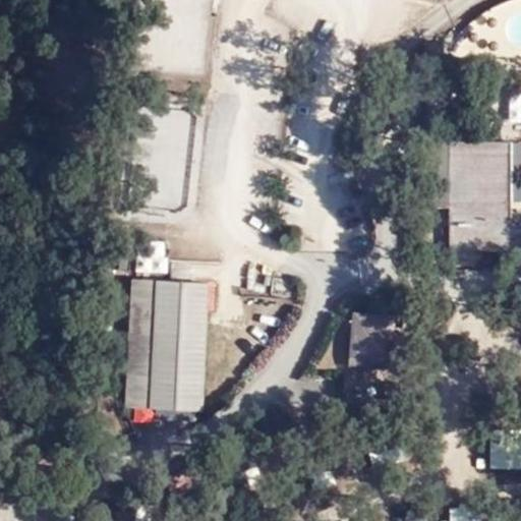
[(448,207),(449,248),(520,249),(520,213),(509,213),(509,139),(419,138),(418,206),(448,207)]
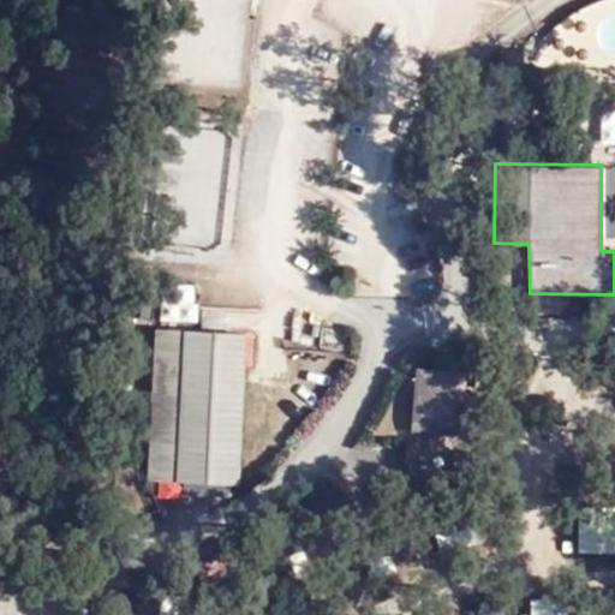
[(239,459),(245,342),(245,332),(157,327),(154,411),(181,412),(178,477),(238,482),(239,459)]
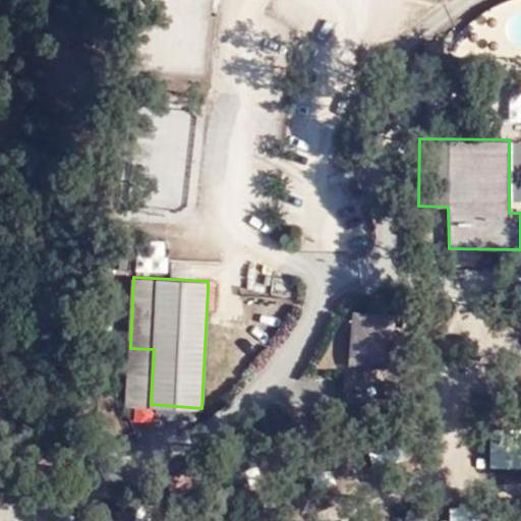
[(232,291),(208,290),(203,389),(227,389),(232,291)]
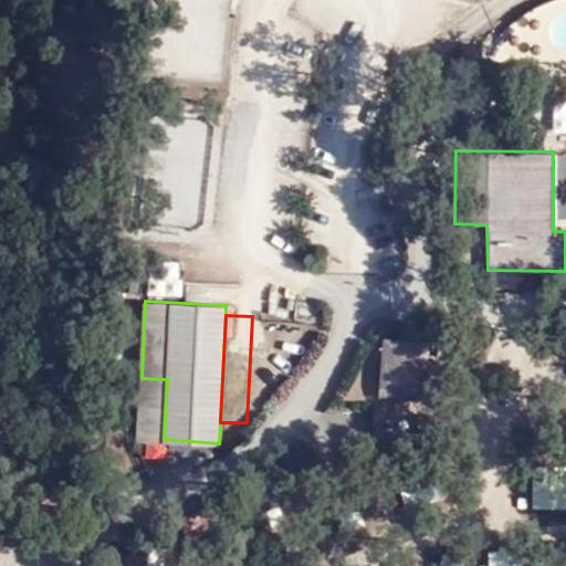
[(440,335),(391,332),(389,360),(408,360),(408,367),(437,369),(440,335)]
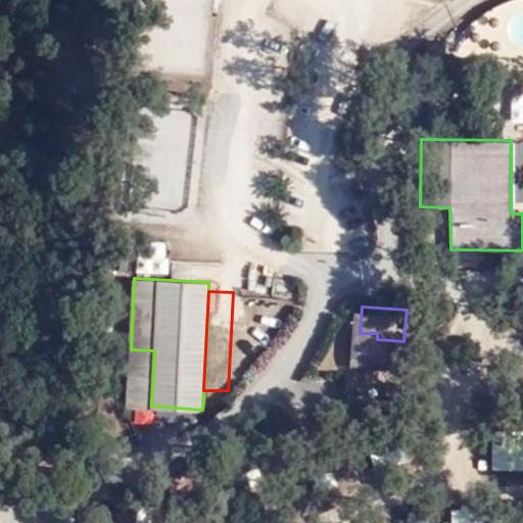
[(127,405),(151,406),(154,350),(131,349),(127,405)]
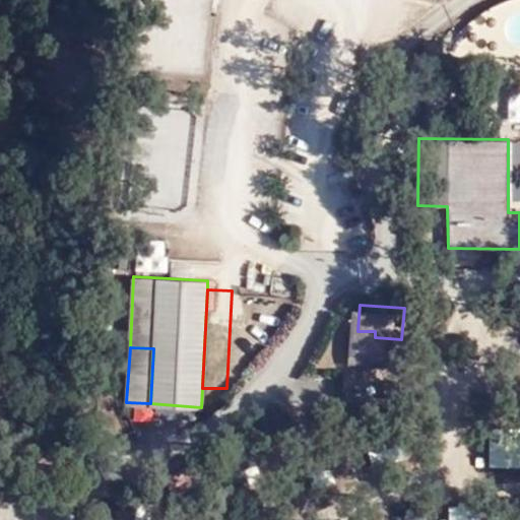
[(489,431),(490,466),(507,466),(507,431),(489,431)]
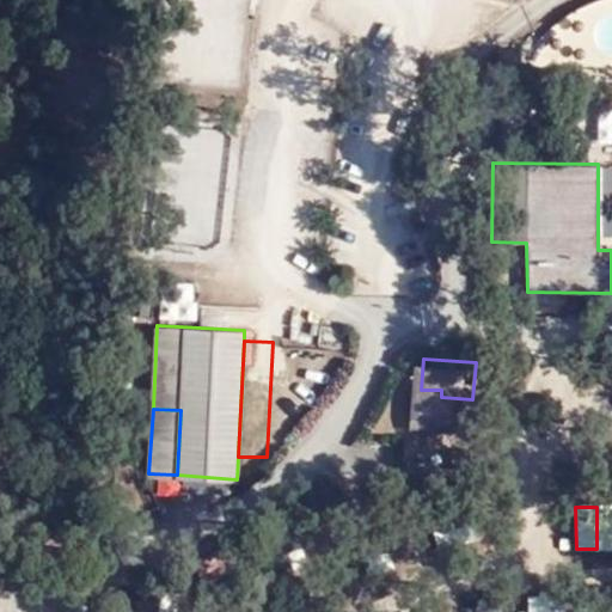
[(240,540),(195,565),(206,585),(250,561),(240,540)]
